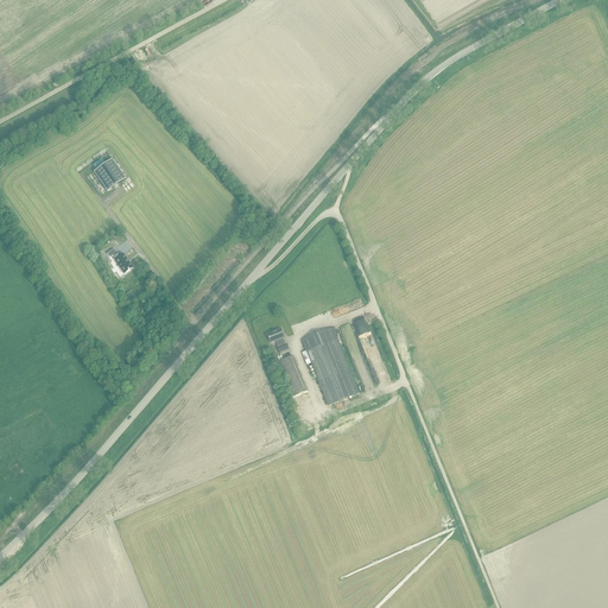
[(112,159),(94,172),(107,191),(126,179),(112,159)]
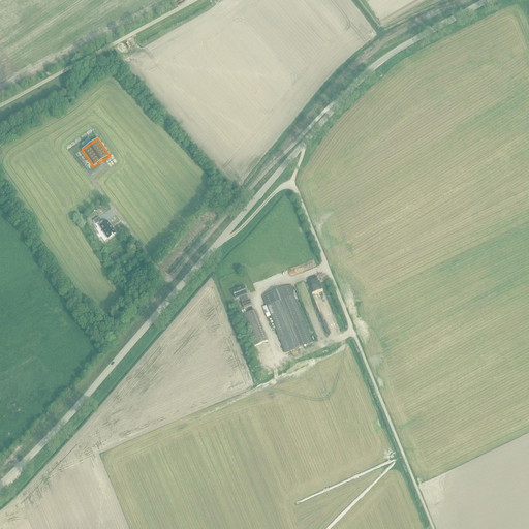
[(99,217),(93,221),(95,224),(98,223),(100,225),(99,226),(107,239),(115,234),(113,229),(106,221),(103,223),(99,217)]
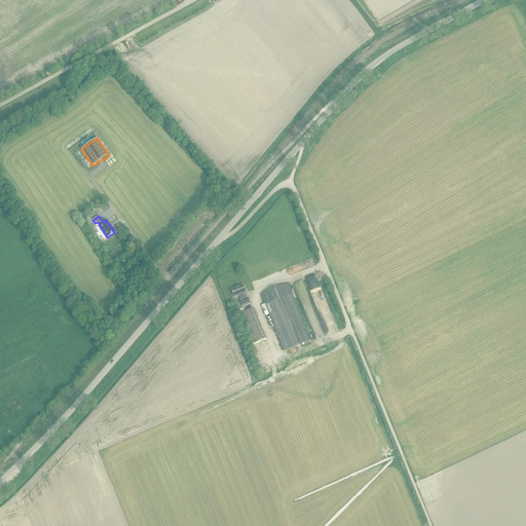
[(249,298),(248,299),(245,293),(246,293),(242,285),(231,290),(234,297),(238,296),(240,301),(242,306),(251,303),(249,298)]
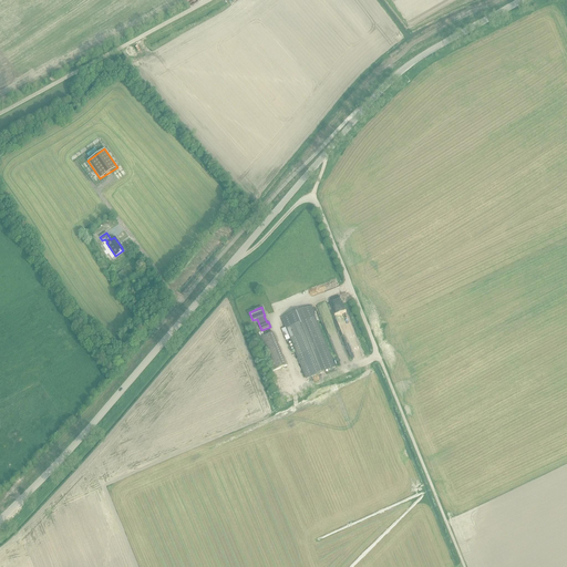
[(311,307),(281,318),(285,328),(281,329),(285,337),(286,341),(290,339),(307,379),(336,368),(315,316),(311,307)]
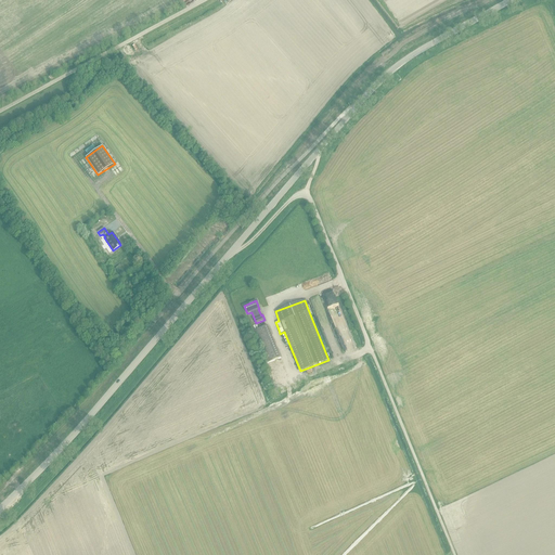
[(255,331),(268,363),(281,358),(268,325),(255,331)]
